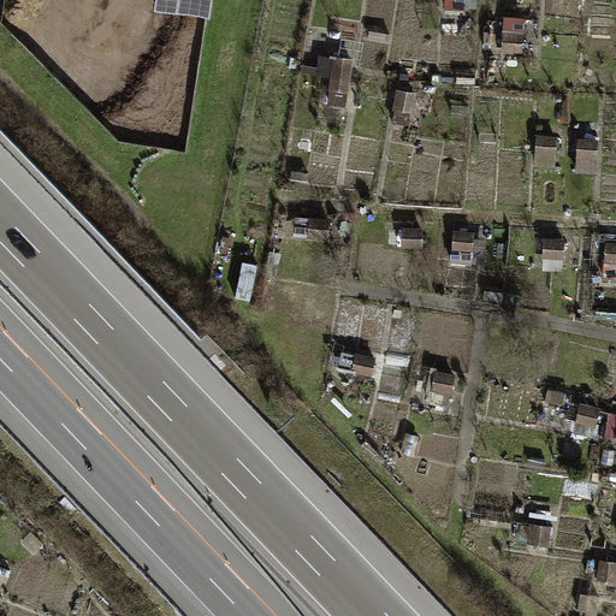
[(213,0),(155,0),(155,7),(211,16),(213,0)]
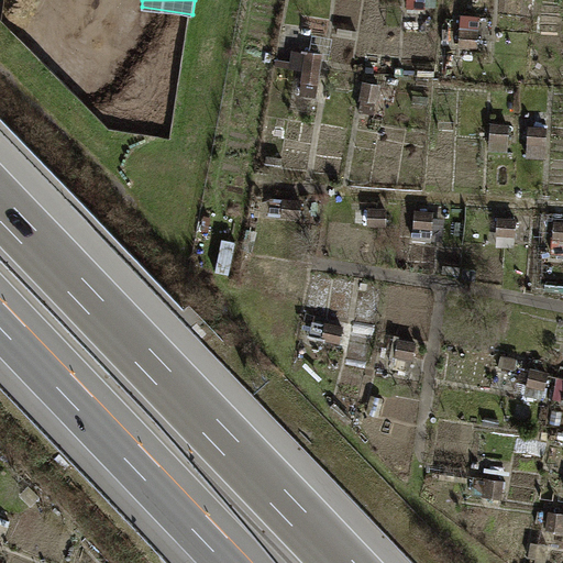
[(460,46),(479,46),(481,14),(461,14),(460,46)]
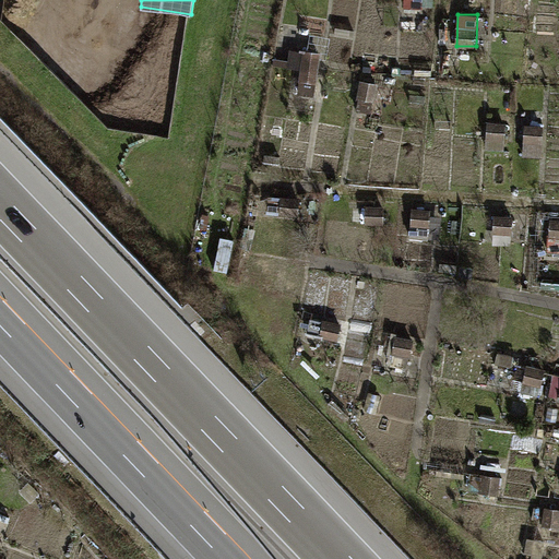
[(354,39),(356,30),(335,27),(334,37),(354,39)]
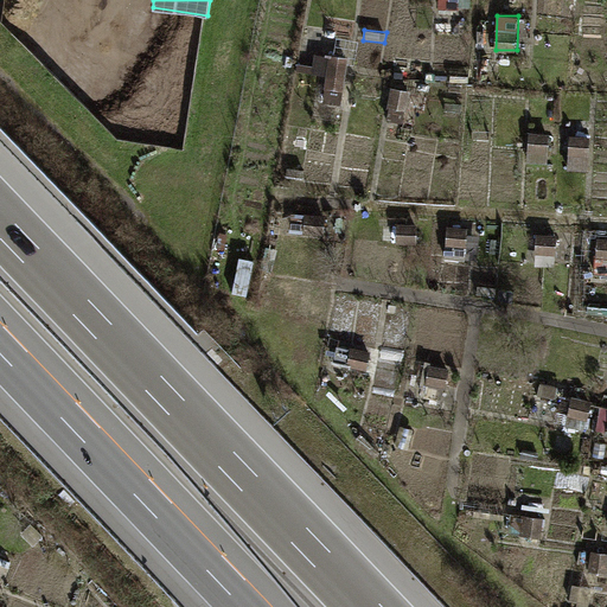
[(324,101),(342,104),(349,56),(331,53),(331,56),(315,53),(314,65),(304,64),(306,51),(300,50),(296,71),(327,76),(324,101)]
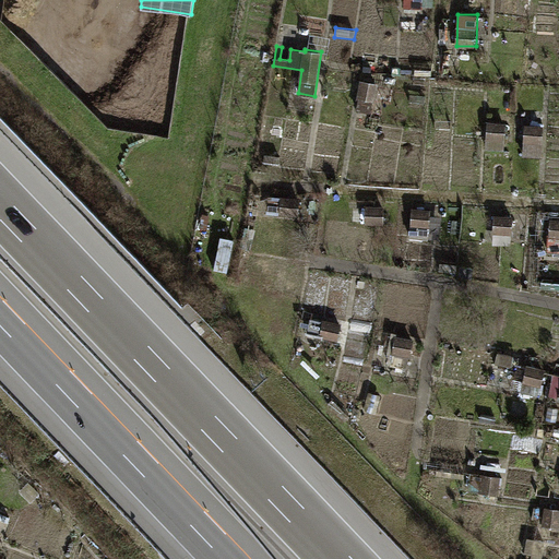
[(373,100),(376,100),(379,82),(360,79),(356,97),(359,98),(357,109),(371,111),(373,100)]
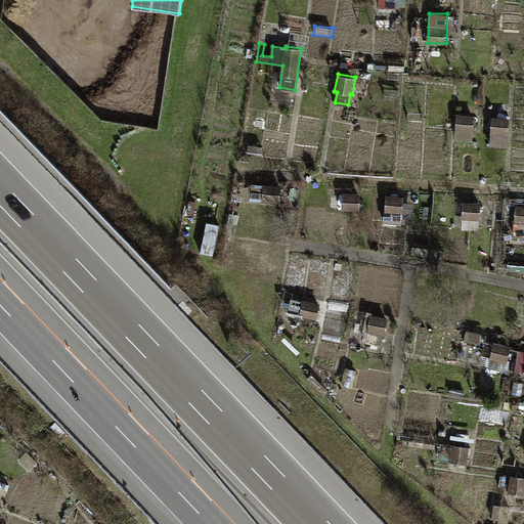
[(455,140),(473,141),(475,115),(457,114),(455,140)]
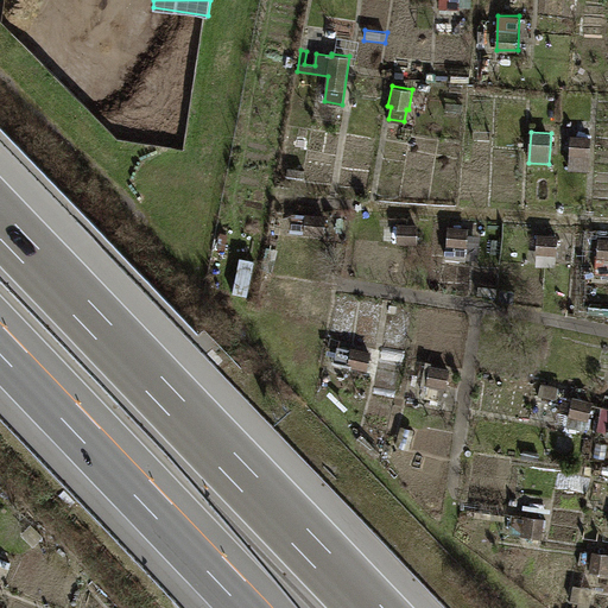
[(571,170),(589,171),(591,135),(572,135),(571,170)]
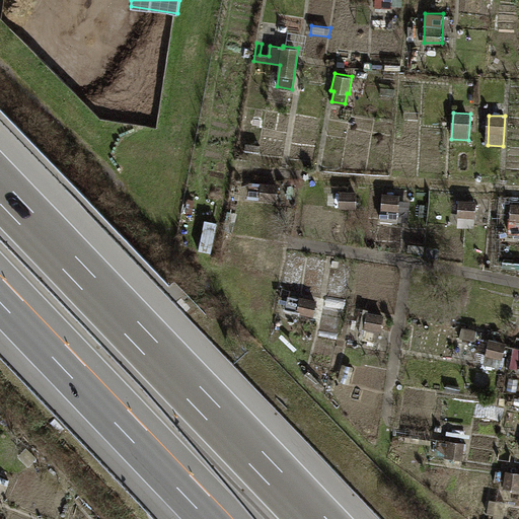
[(260,152),(261,145),(245,143),(245,150),(260,152)]
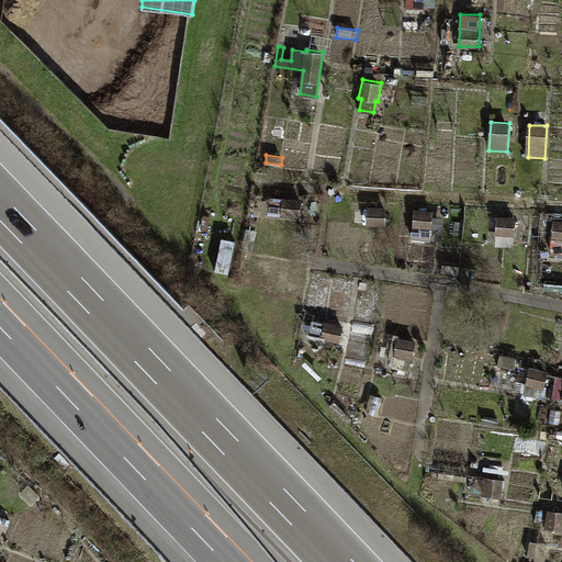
[(302,217),(303,199),(270,197),(269,215),(302,217)]
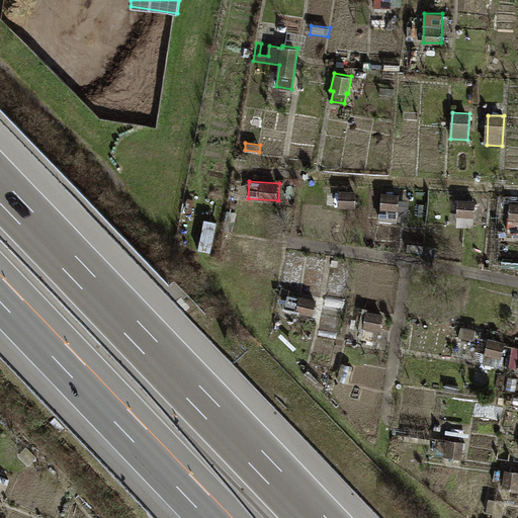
[(355,208),(357,190),(338,189),(338,192),(328,191),(327,206),(355,208)]
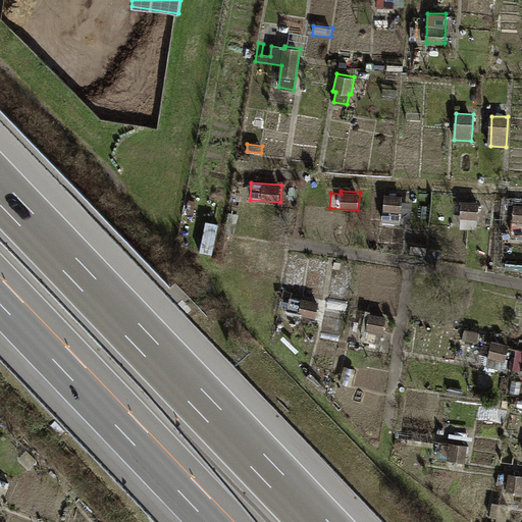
[(402,201),(403,195),(383,193),(382,211),(384,211),(383,222),(411,224),(413,202),(402,201)]
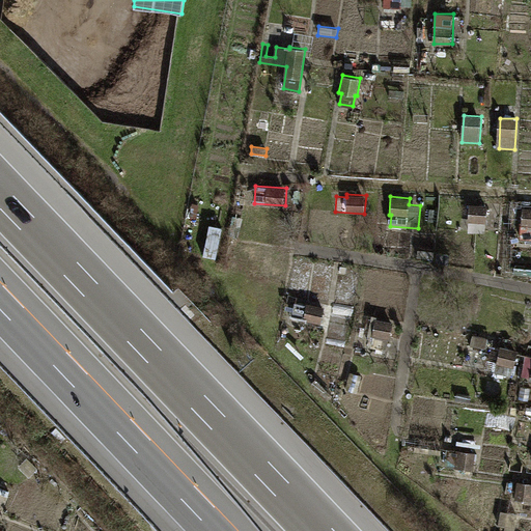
[(468,220),(486,221),(487,203),(470,202),(468,220)]
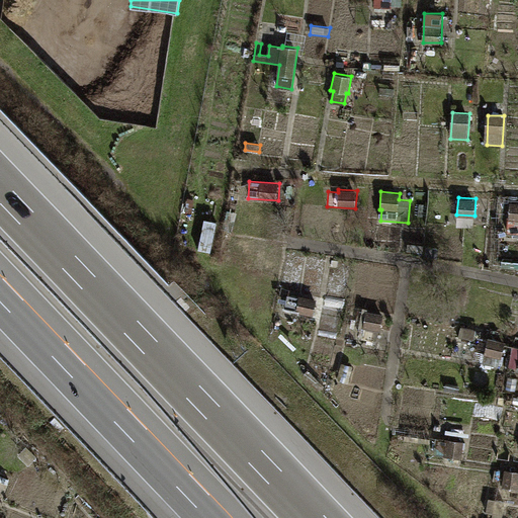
[(517,234),(517,201),(509,201),(507,233),(517,234)]
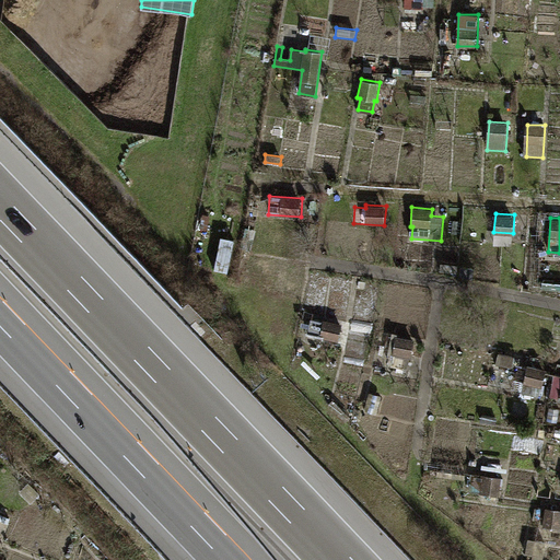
[(243,249),(254,251),(257,230),(246,228),(243,249)]
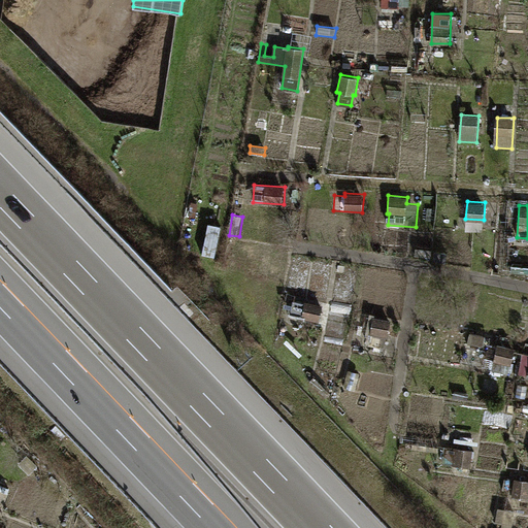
[(483,260),(494,260),(494,245),(483,245),(483,260)]
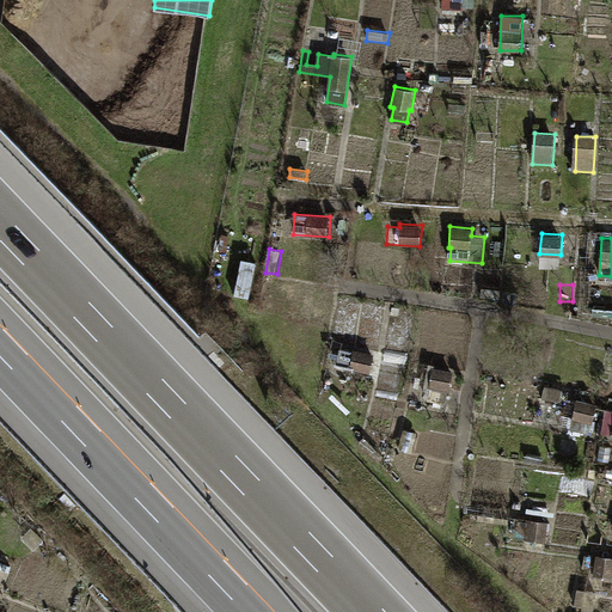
[(500,297),(501,288),(482,286),(481,294),(500,297)]
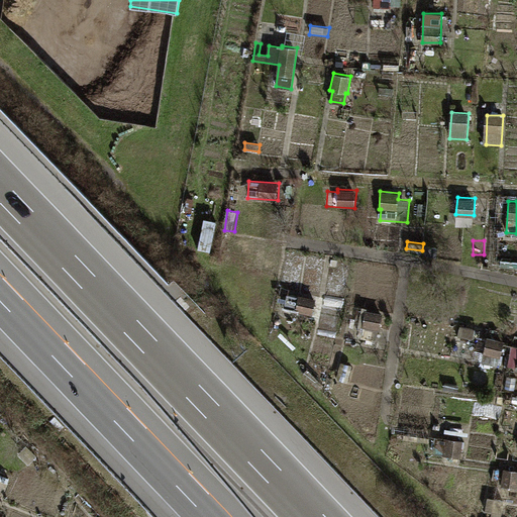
[(313,314),(316,299),(288,294),(286,309),(313,314)]
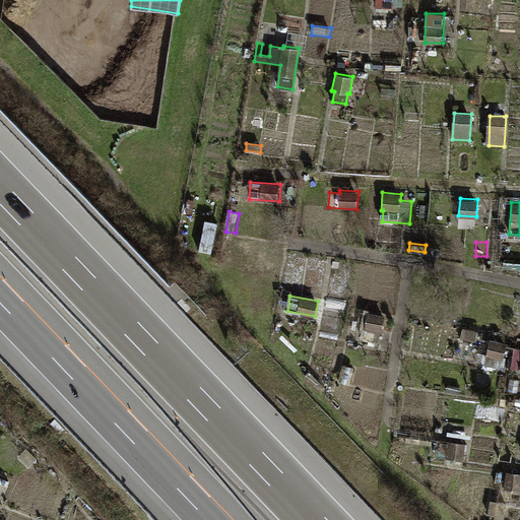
[(382,332),(385,316),(367,312),(363,328),(382,332)]
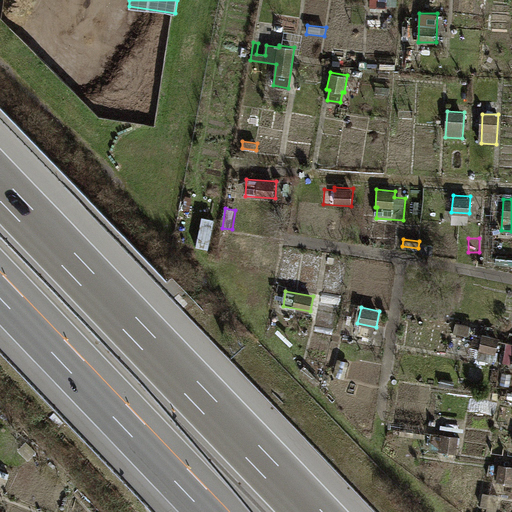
[(470,336),(470,325),(455,324),(454,335),(470,336)]
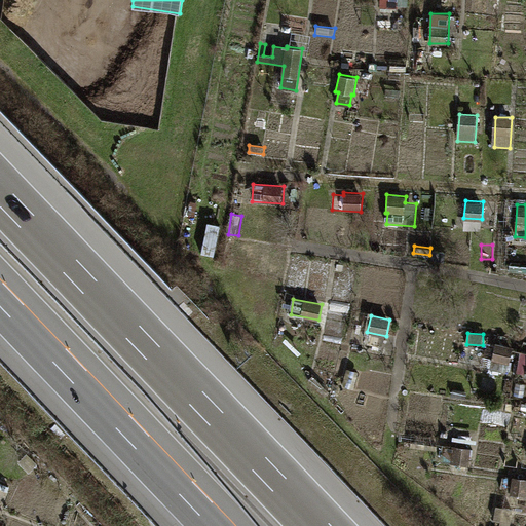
[(340,352),(342,345),(322,340),(320,347),(340,352)]
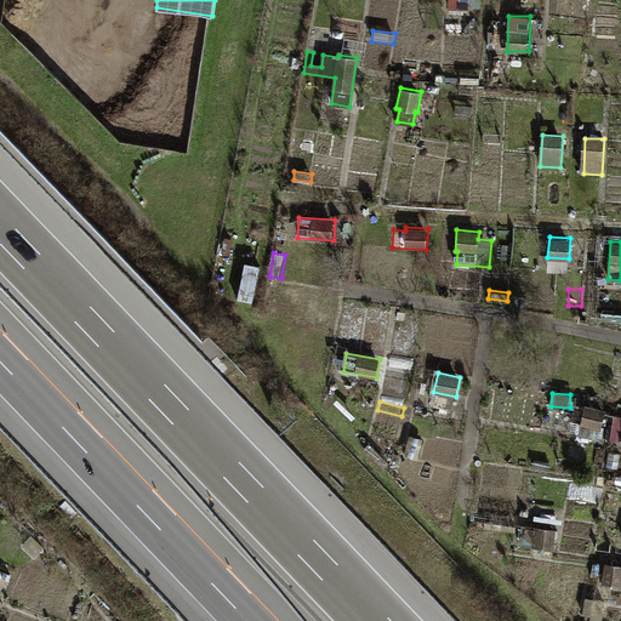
[(600,429),(607,410),(585,404),(580,423),(600,429)]
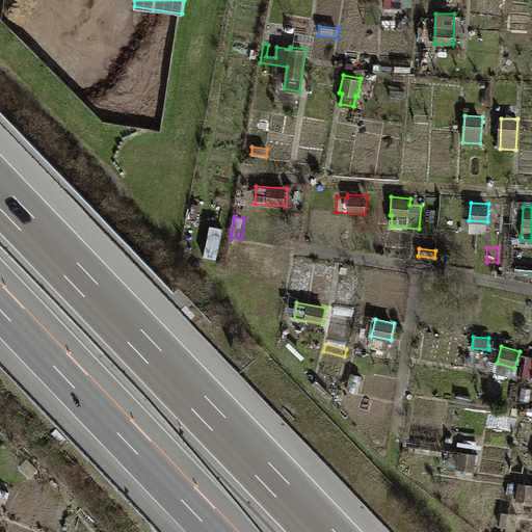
[(329,401),(335,397),(318,380),(313,386),(329,401)]
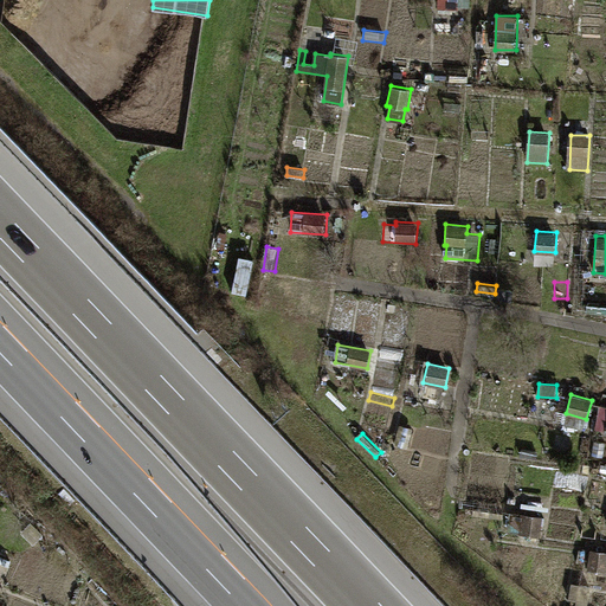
[(540,536),(543,516),(524,514),(522,534),(540,536)]
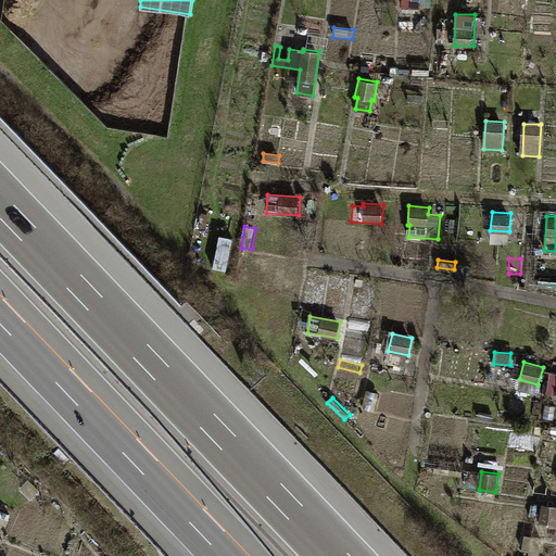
[(555,523),(555,504),(543,503),(540,521),(555,523)]
